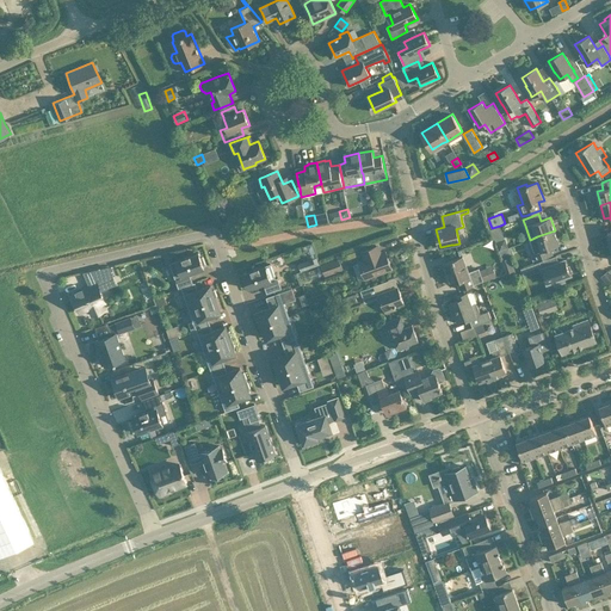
[(537,259),(541,259),(542,258),(553,254),(550,247),(560,244),(555,230),(537,236),(530,240),(537,259)]
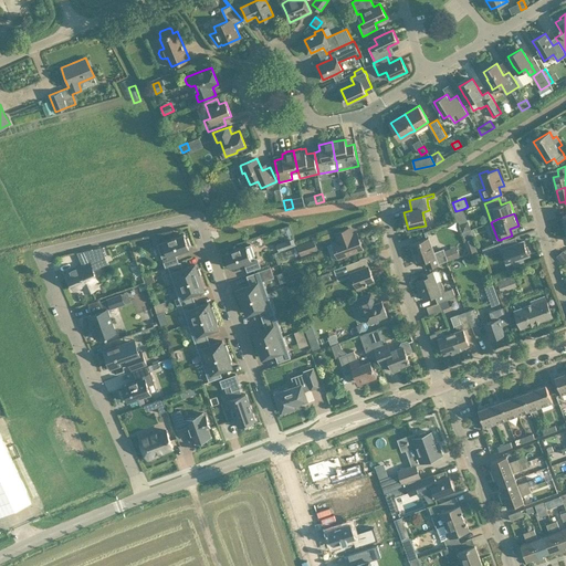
[(468,221),(459,224),(462,232),(470,230),(471,229),(468,221)]
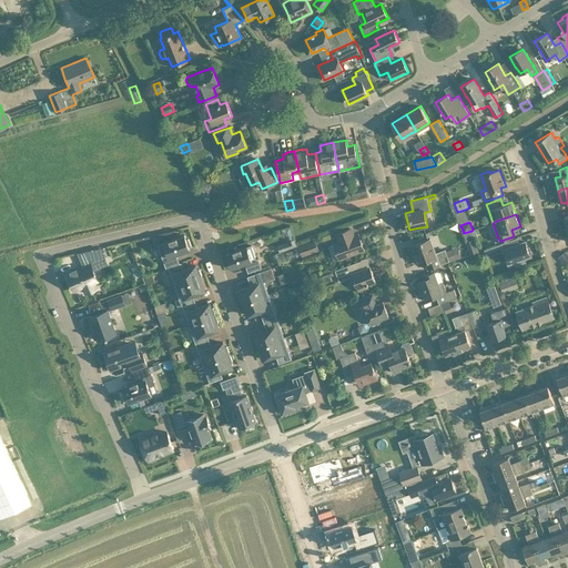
[(340,259),(350,255),(364,250),(358,234),(354,235),(352,229),(337,234),(340,241),(334,243),(340,259)]
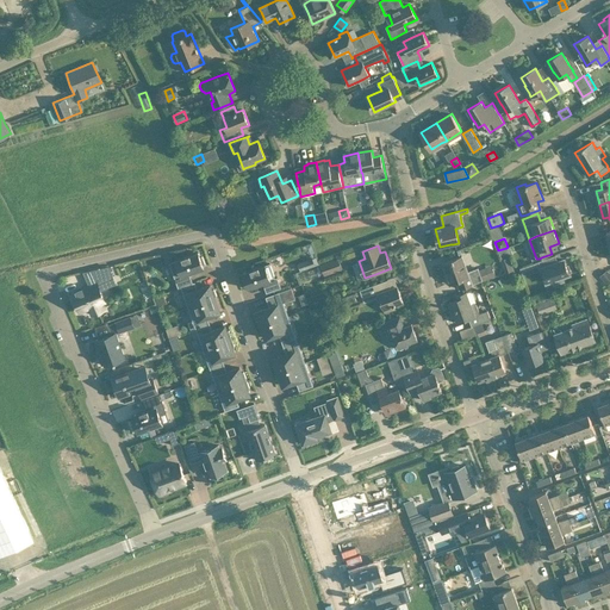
[(179,288),(181,287),(194,282),(193,281),(191,273),(205,268),(204,265),(206,265),(203,256),(200,256),(199,251),(191,254),(181,257),(169,262),(179,288)]
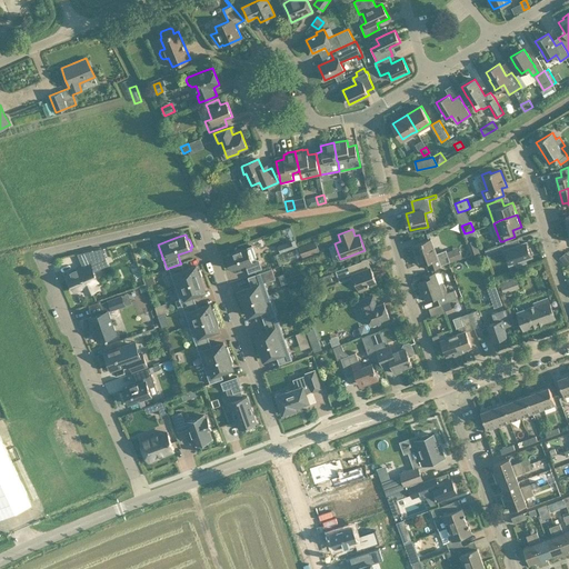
[(518,238),(502,243),(510,263),(531,256),(531,253),(532,253),(530,248),(529,248),(527,242),(520,245),(518,238)]
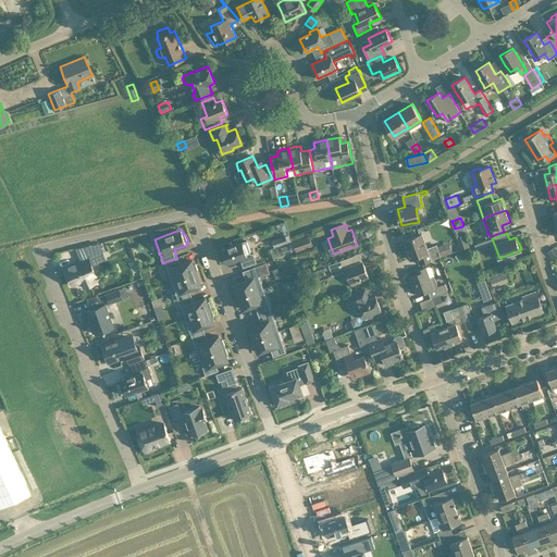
[(418,257),(420,263),(450,252),(447,243),(437,246),(436,245),(428,248),(422,234),(405,240),(411,259),(418,257)]
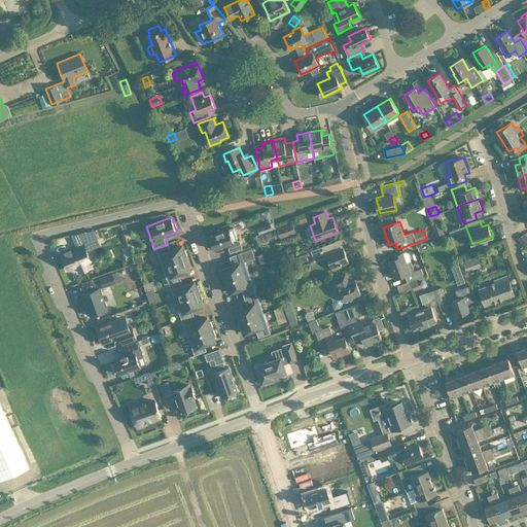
[(440,221),(433,223),(437,236),(444,233),(440,221)]
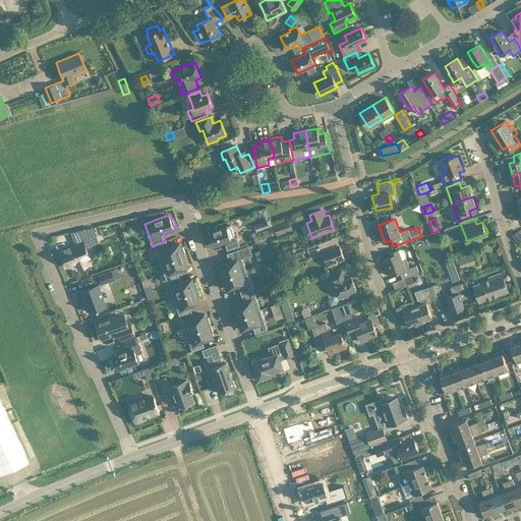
[(265,222),(262,223),(265,229),(273,226),(270,220),(265,222)]
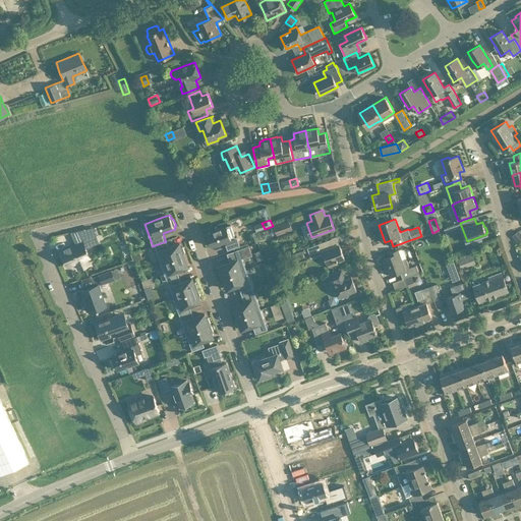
[(289,220),(274,225),(277,234),(292,229),(289,220)]
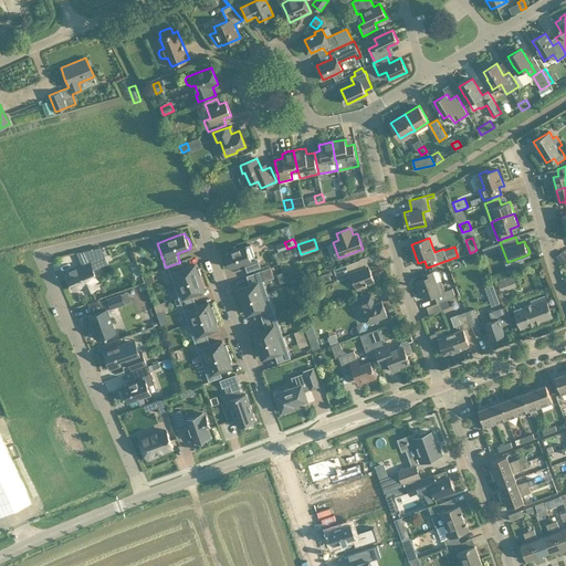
[(227,257),(224,258),(228,265),(229,265),(230,268),(244,263),(248,272),(261,266),(258,257),(255,258),(251,244),(247,245),(247,244),(226,253),(227,257)]
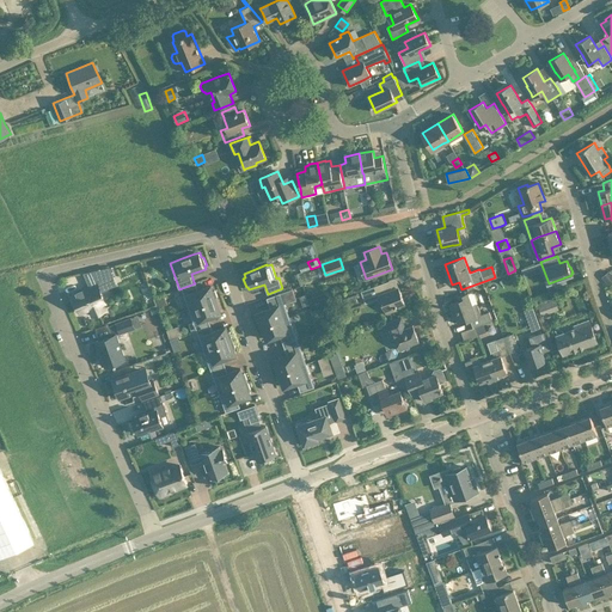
[(109,268),(85,273),(90,285),(91,285),(91,286),(84,289),(83,289),(78,292),(77,292),(78,293),(73,294),(75,301),(74,301),(78,308),(79,308),(81,313),(90,310),(92,316),(106,310),(103,303),(106,301),(98,285),(114,277),(109,268)]
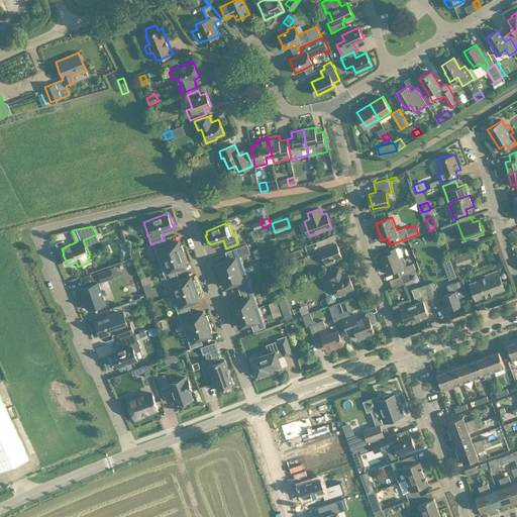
[(323,254),(326,265),(335,262),(334,259),(341,255),(337,242),(329,245),(326,237),(317,241),(315,241),(305,245),(309,256),(319,252),(320,255),(323,254)]
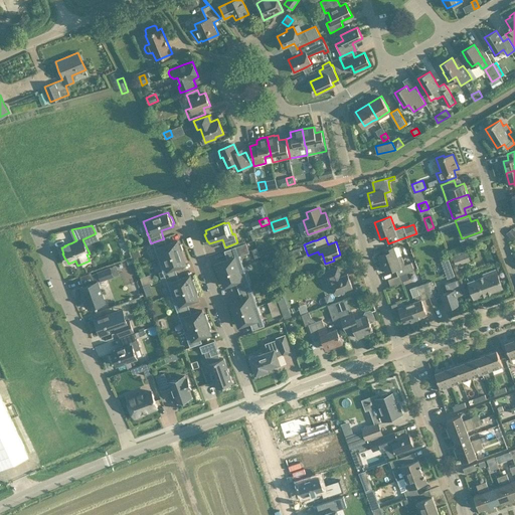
[(165,237),(163,237),(164,238),(153,242),(159,260),(182,251),(181,250),(183,250),(181,243),(179,244),(177,239),(167,243),(165,237)]
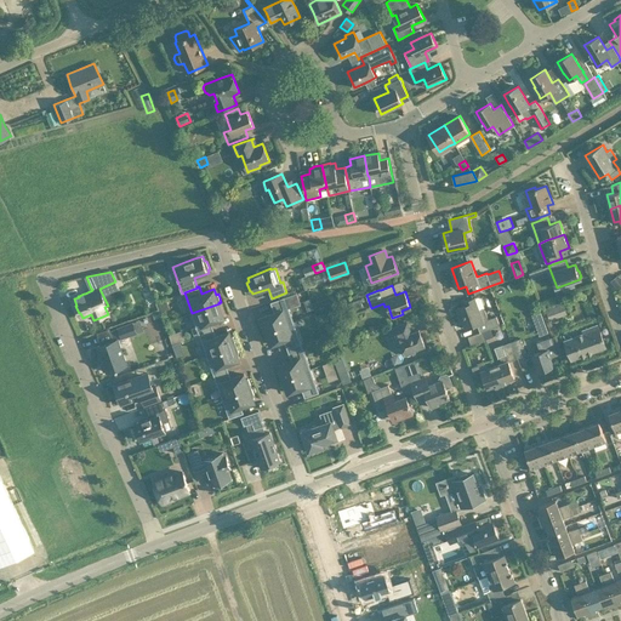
[(261,323),(263,331),(292,320),(289,308),(301,303),(297,292),(271,302),(274,311),(260,315),(262,323),(261,323)]
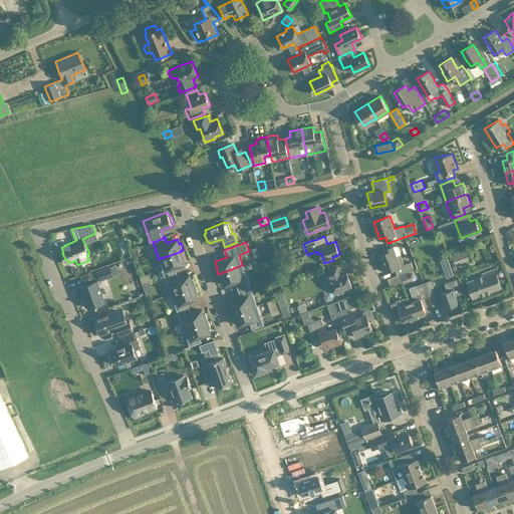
[(396,246),(393,247),(384,250),(386,253),(378,255),(381,264),(382,263),(386,272),(395,268),(398,275),(399,274),(406,272),(406,271),(414,269),(414,268),(417,267),(416,264),(415,265),(414,261),(411,262),(405,264),(401,255),(399,247),(397,246),(396,246)]
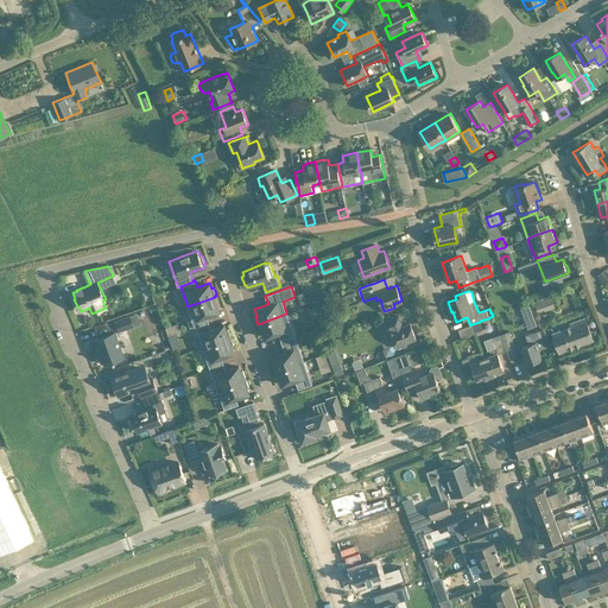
[(353,292),(339,297),(342,305),(356,299),(353,292)]
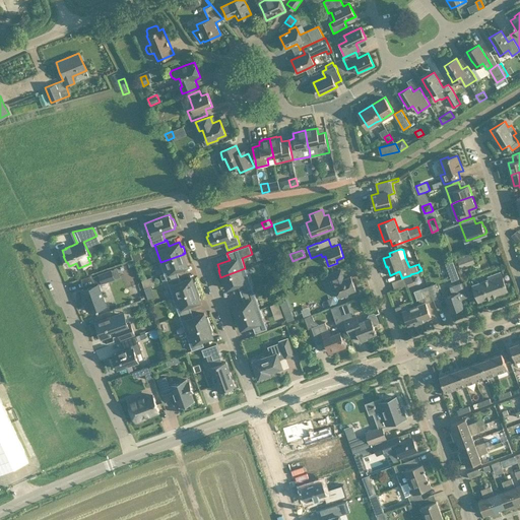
[(472,252),(457,258),(460,268),(475,263),(472,252)]
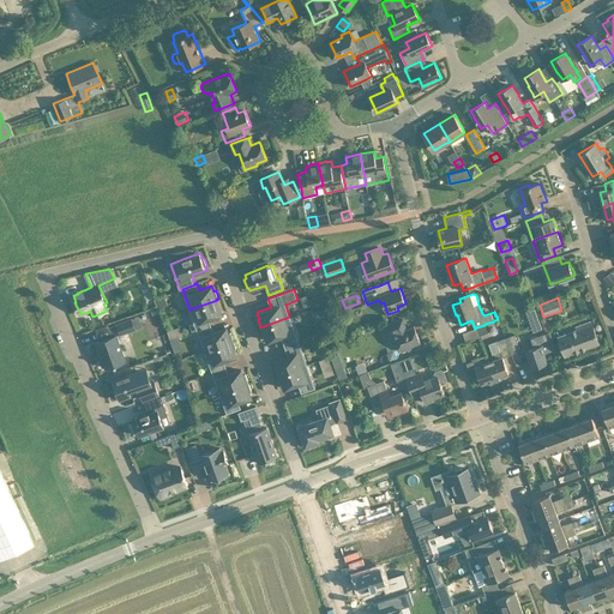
[(190,309),(197,330),(211,325),(209,319),(222,314),(217,300),(190,309)]
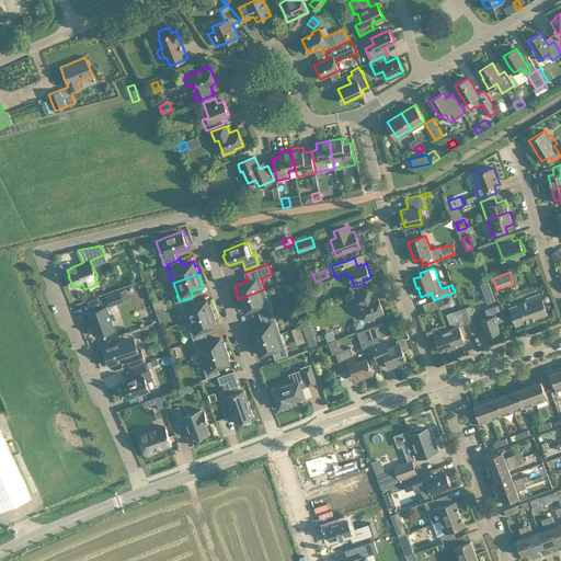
[(264,289),(238,299),(241,306),(242,306),(244,312),(258,308),(260,316),(273,311),(264,289)]
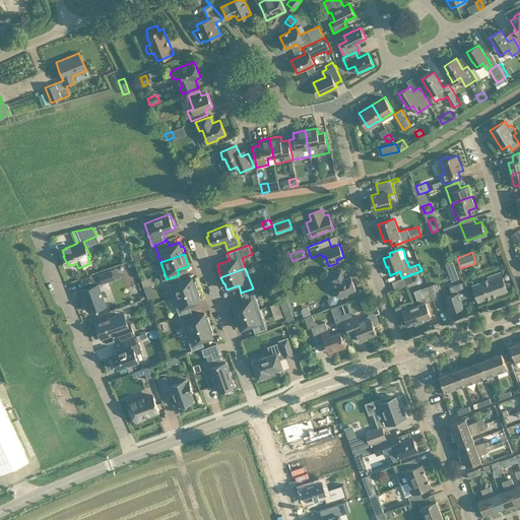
[(94,284),(81,289),(86,304),(84,305),(87,311),(88,311),(89,312),(108,306),(100,283),(102,282),(102,283),(115,278),(112,269),(98,274),(99,274),(92,276),(94,284)]
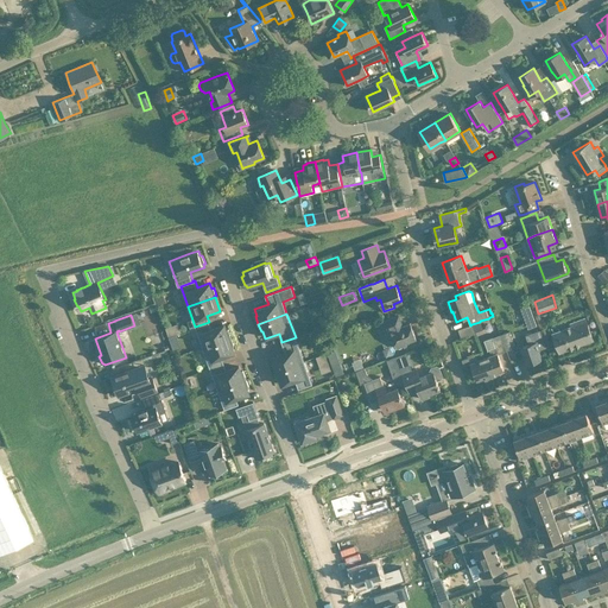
[(399,315),(387,318),(387,320),(382,321),(375,323),(377,327),(384,324),(388,340),(394,337),(398,348),(406,344),(406,342),(416,339),(410,323),(403,325),(399,315)]
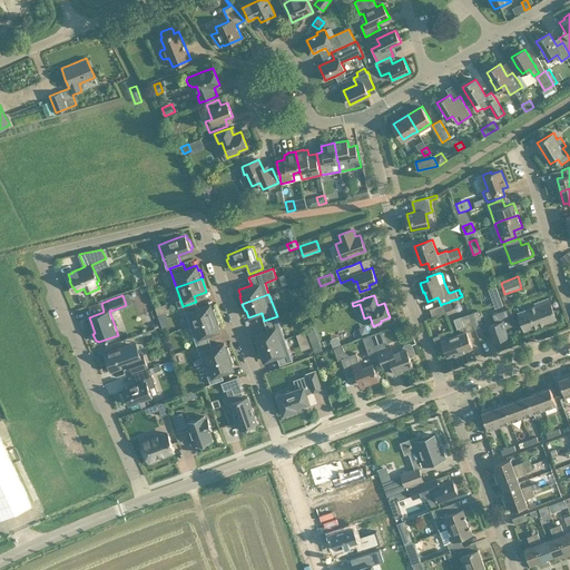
[(549,297),(538,302),(536,303),(537,305),(519,312),(521,317),(522,320),(526,330),(557,318),(549,297)]
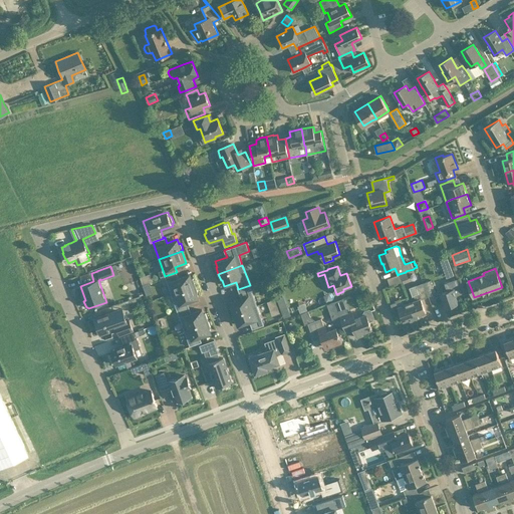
[(452,269),(445,271),(447,279),(455,276),(452,269)]
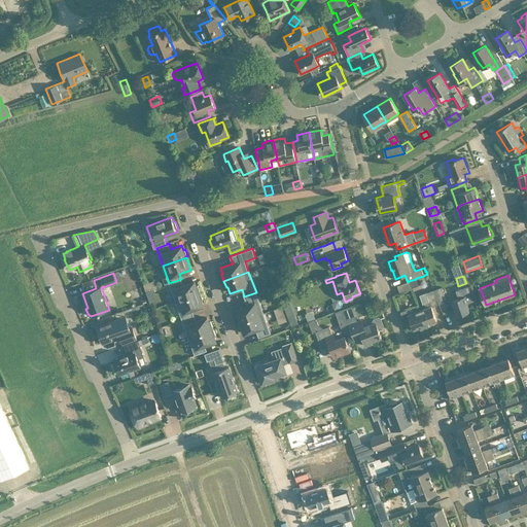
[(183,285),(181,279),(169,283),(175,302),(201,292),(199,285),(197,286),(195,281),(183,285)]
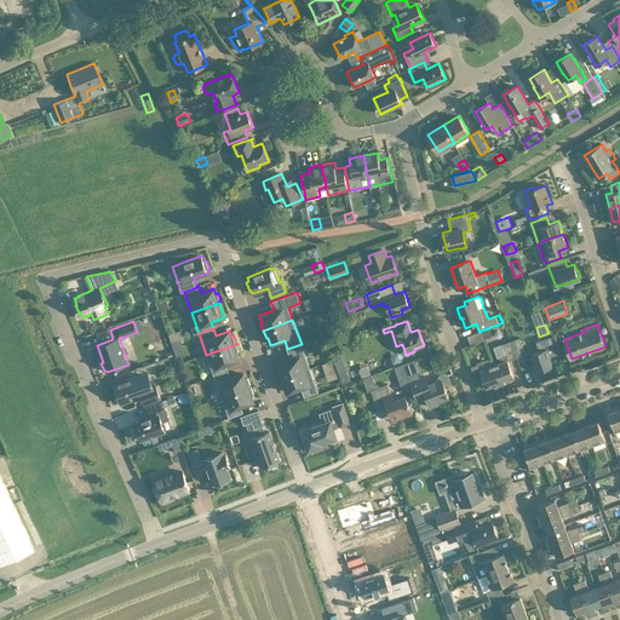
[(484,339),(493,337),(489,328),(481,331),(484,339)]
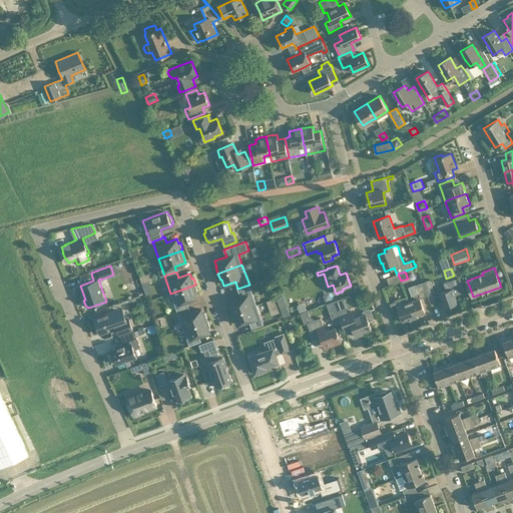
[(401,282),(401,281),(398,274),(397,275),(387,278),(390,286),(401,282)]
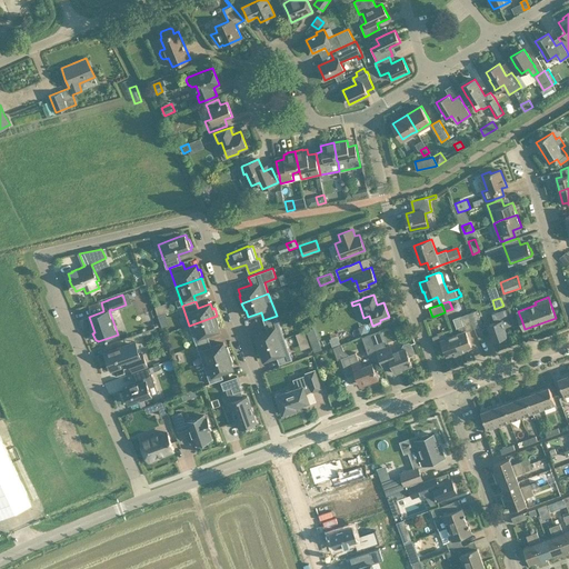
[(161,305),(155,307),(158,315),(165,312),(161,305)]
